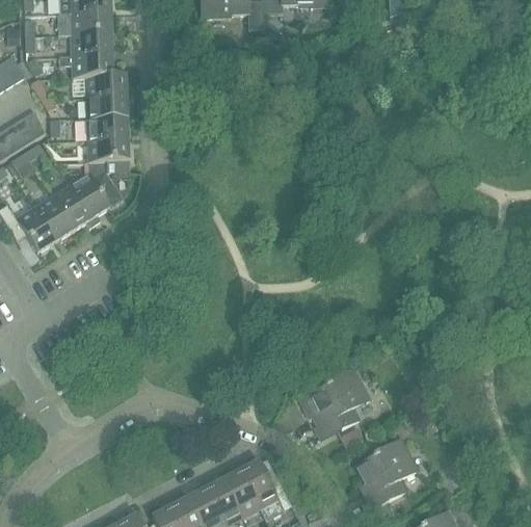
[(24,0),(25,10),(33,9),(32,0),(24,0)]
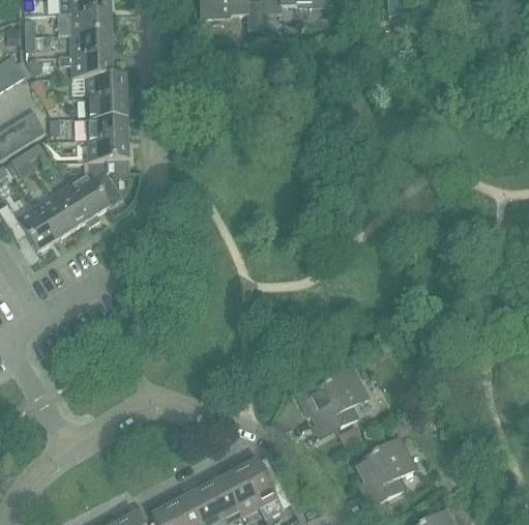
[(59,0),(60,13),(70,13),(111,11),(110,0),(59,0)]
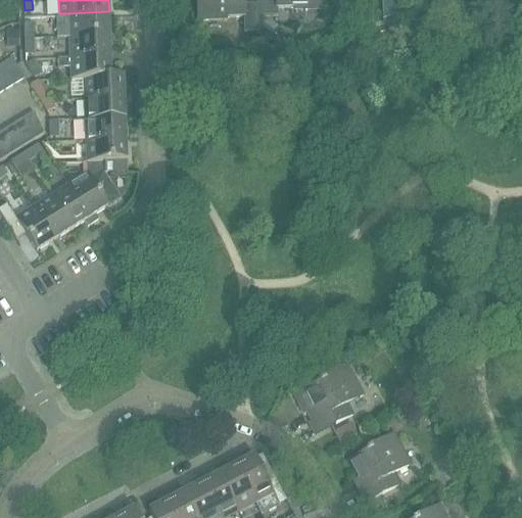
[(259,0),(258,0),(245,0),(197,0),(198,16),(227,16),(227,13),(244,13),(244,30),(259,29),(259,12),(259,0)]
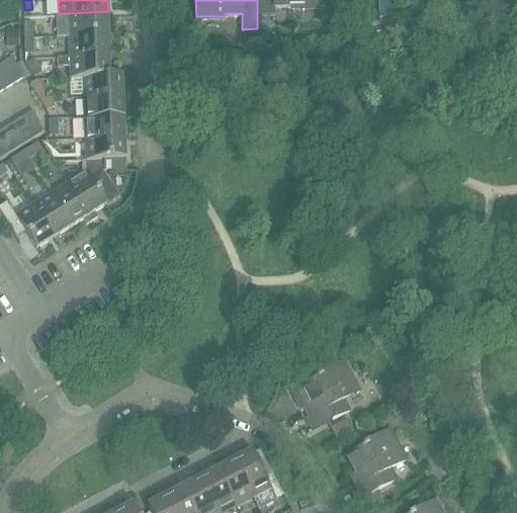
[(256,0),(257,0),(257,12),(275,12),(275,4),(292,4),(292,7),(321,6),(321,0),(256,0)]
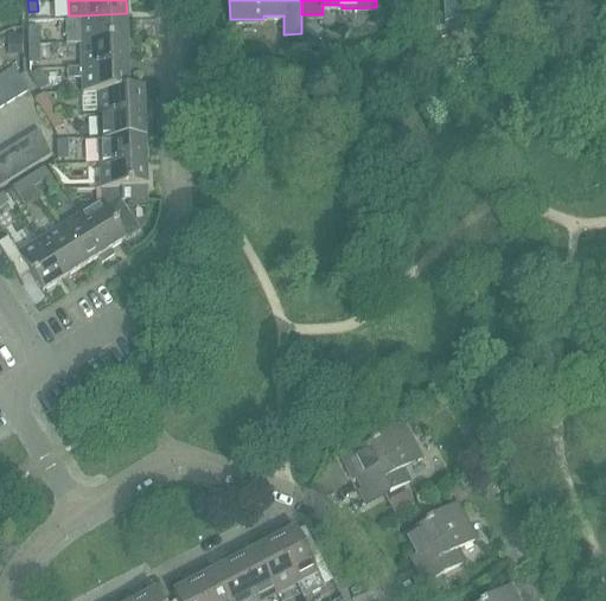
[(81,26),(82,39),(128,38),(127,13),(81,16),(69,16),(68,16),(68,26),(81,26)]
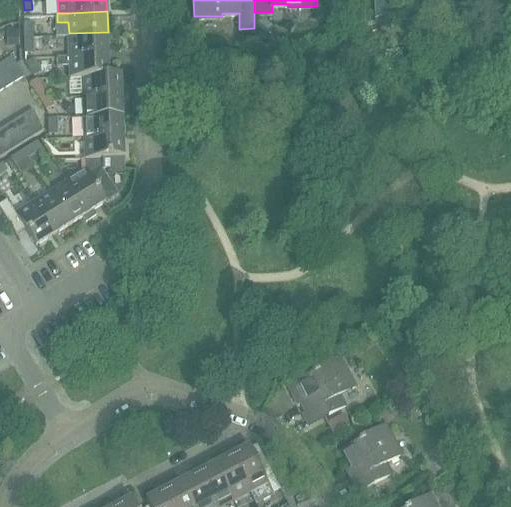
[(24,19),(25,35),(33,34),(32,19),(24,19)]
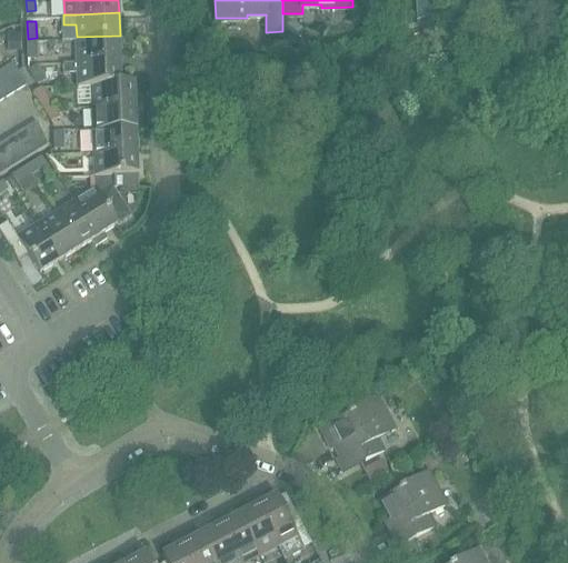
[(77,37),(78,60),(120,58),(120,36),(77,37)]
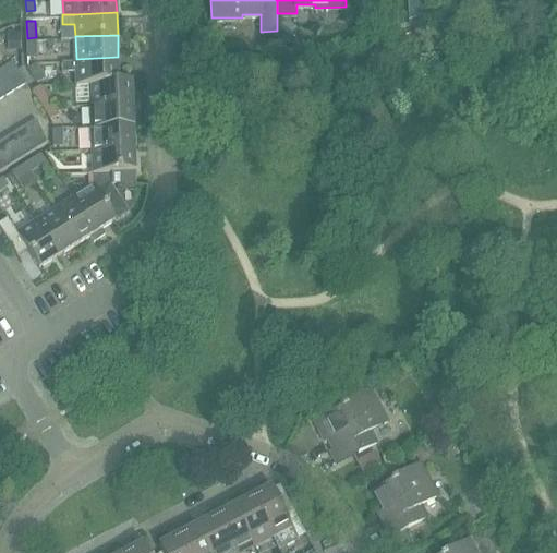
[(46,37),(36,37),(27,38),(27,55),(36,55),(36,50),(47,50),(46,37)]
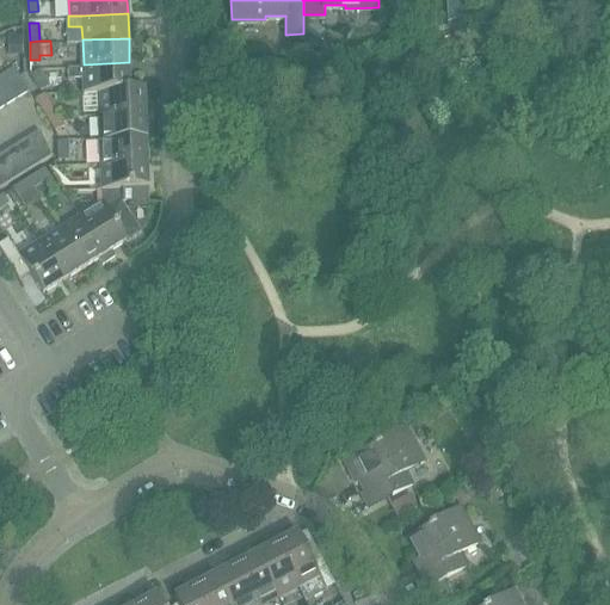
[(84,90),(98,88),(130,87),(130,86),(129,62),(84,65),(69,65),(69,74),(84,74),(84,90)]
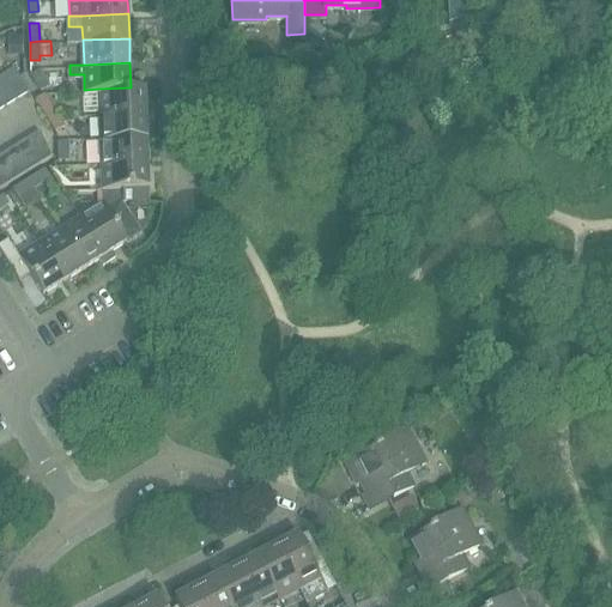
[(16,64),(4,71),(18,95),(30,87),(16,64)]
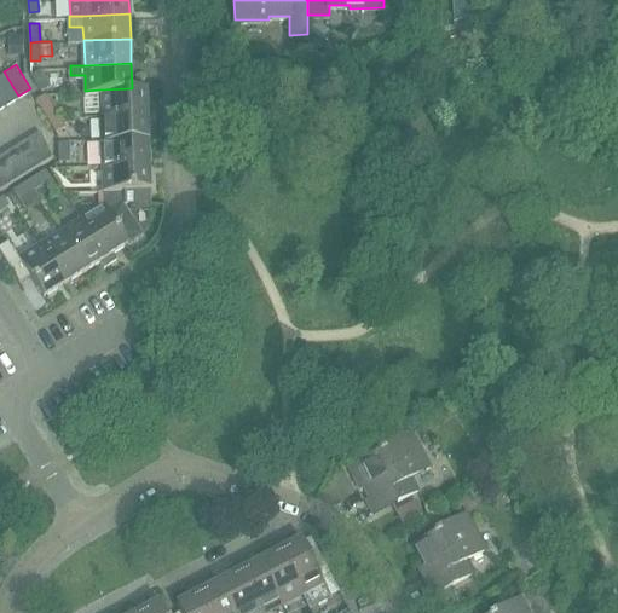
[(32,71),(42,88),(50,84),(40,67),(32,71)]
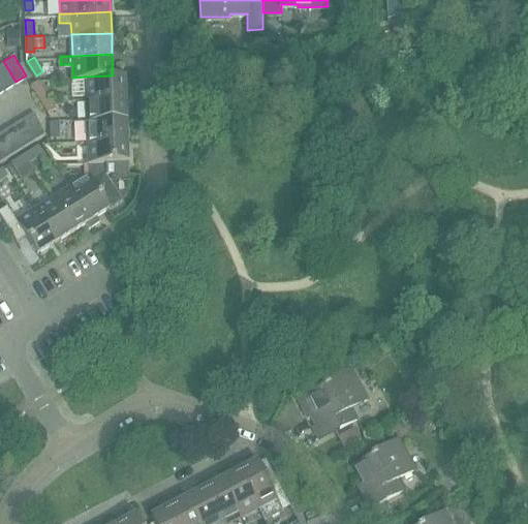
[(3,61),(0,62),(0,79),(5,88),(16,82),(3,61)]
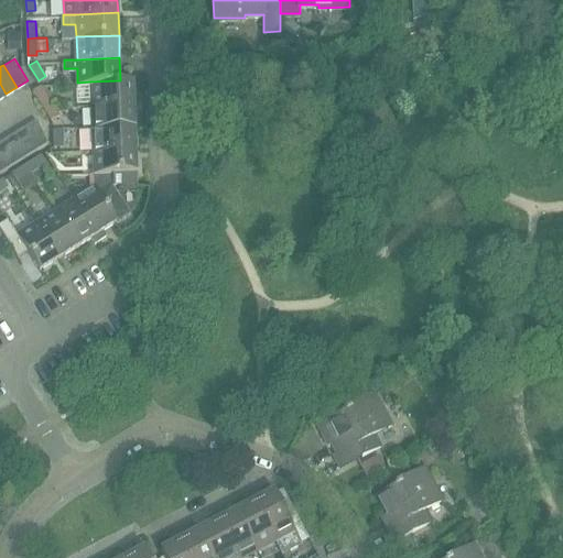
[(62,72),(47,79),(63,108),(77,100),(62,72)]
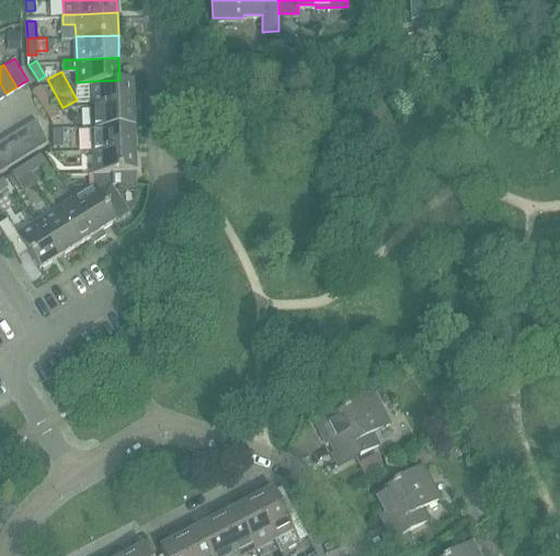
[(90,81),(91,103),(134,102),(133,79),(120,79),(120,80),(90,81)]
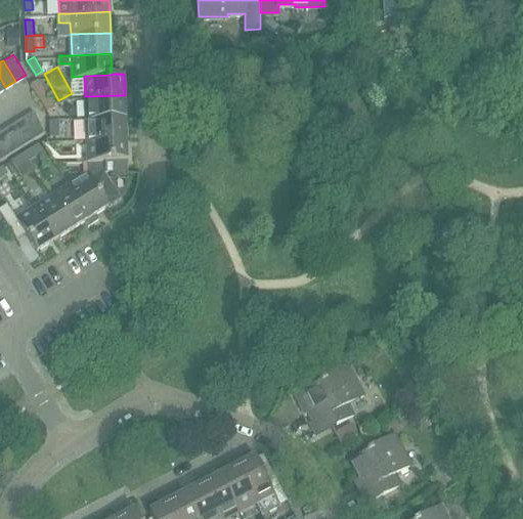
[(31,82),(39,95),(46,91),(37,78),(31,82)]
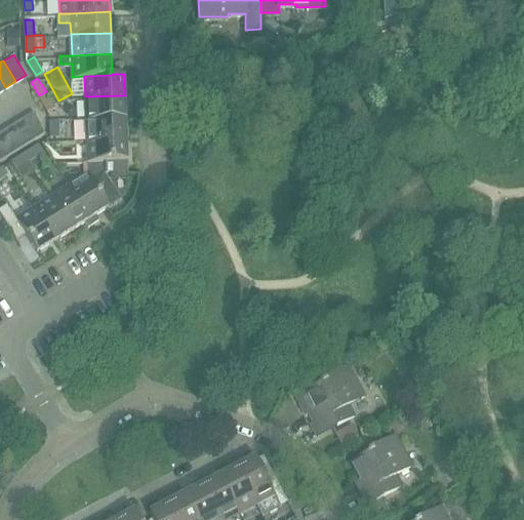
[(46,91),(39,95),(47,110),(54,106),(46,91)]
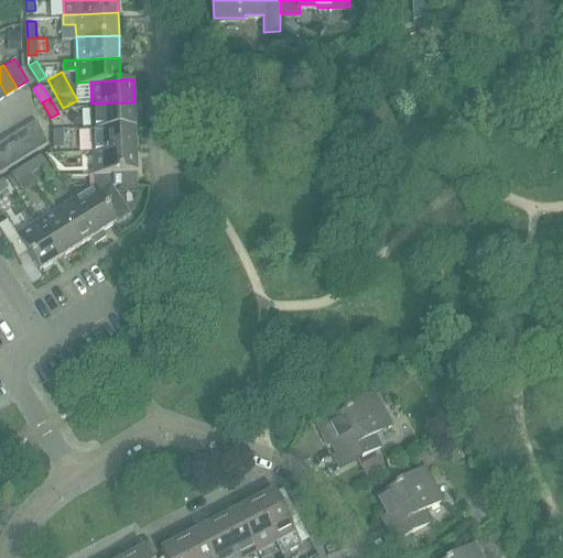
[(91,104),(93,126),(136,124),(134,102),(91,104)]
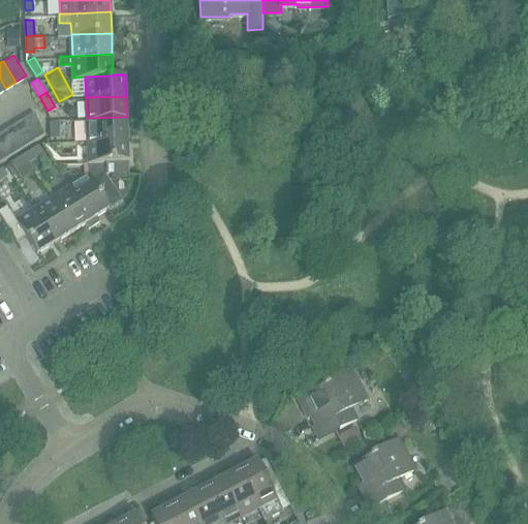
[(34,110),(24,116),(37,136),(44,132),(34,110)]
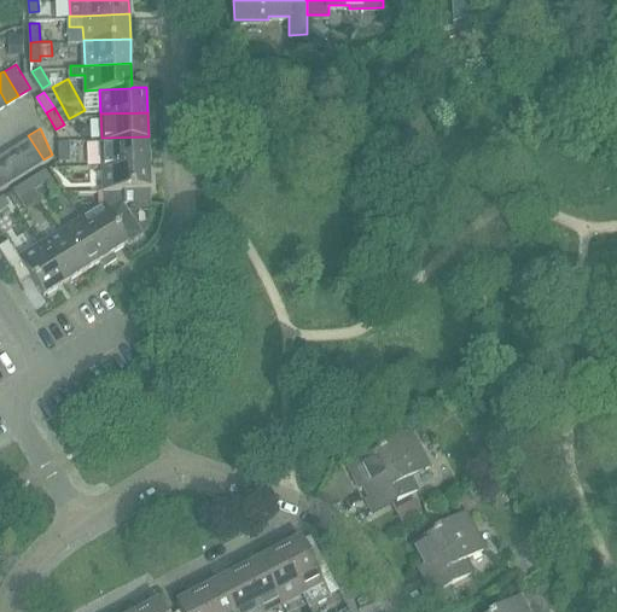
[(28,135),(17,143),(31,167),(44,159),(28,135)]
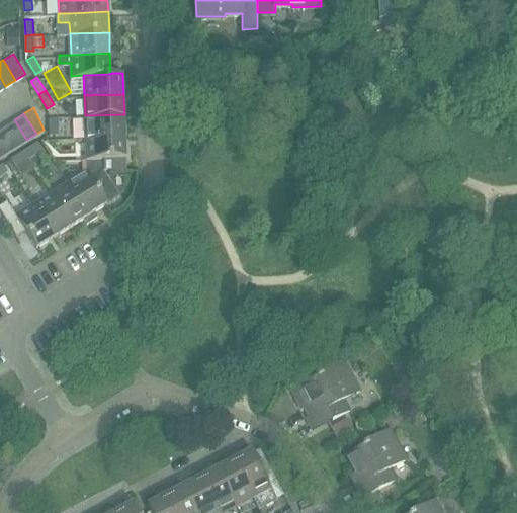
[(85,115),(85,137),(124,135),(124,114),(85,115)]
